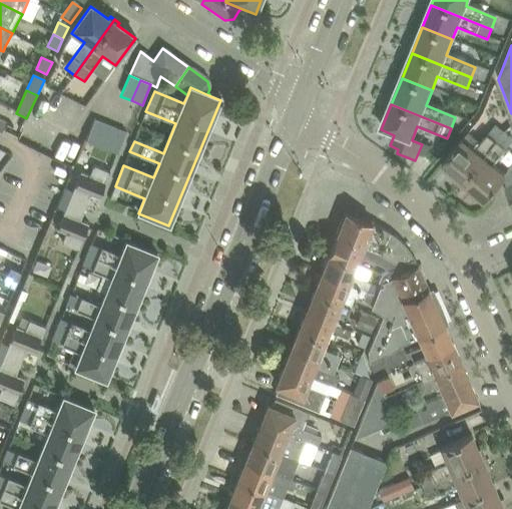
[(104,125),(93,121),(85,141),(95,146),(104,125)]
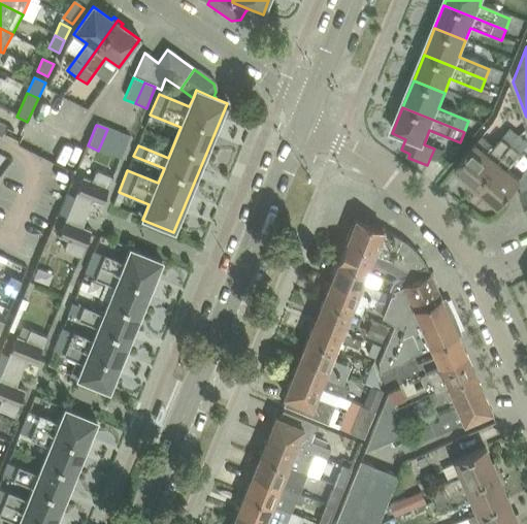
[(98,151),(101,152),(109,155),(118,133),(107,129),(98,151)]
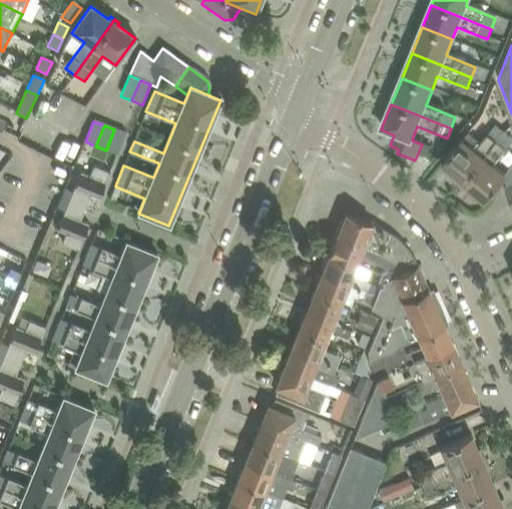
[(9,135),(18,139),(22,133),(13,128),(9,135)]
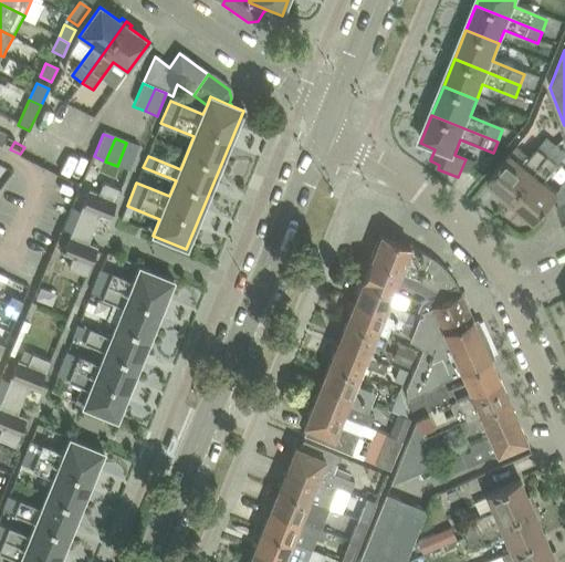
[(510,207),(556,149),(546,142),(532,159),(519,148),(511,157),(509,160),(489,185),(506,200),(505,203),(505,201),(504,203),(510,207)]
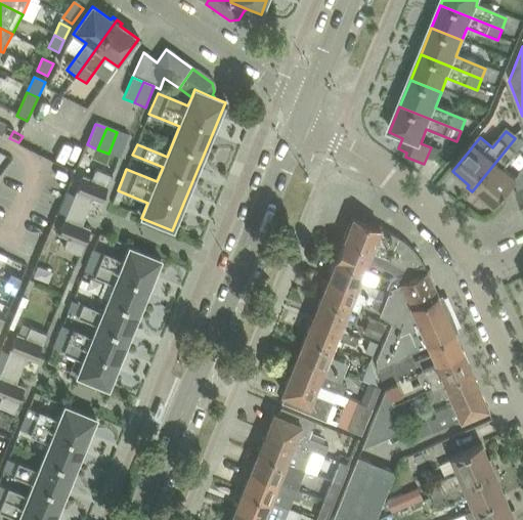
[(109,154),(120,158),(128,137),(117,132),(109,154)]
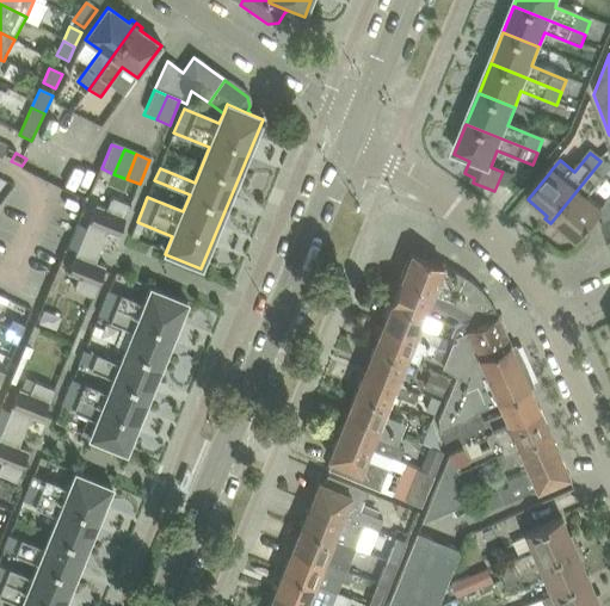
[(578,241),(597,216),(602,211),(587,198),(609,171),(609,168),(601,161),(550,223),(555,227),(555,226),(558,224),(578,241)]
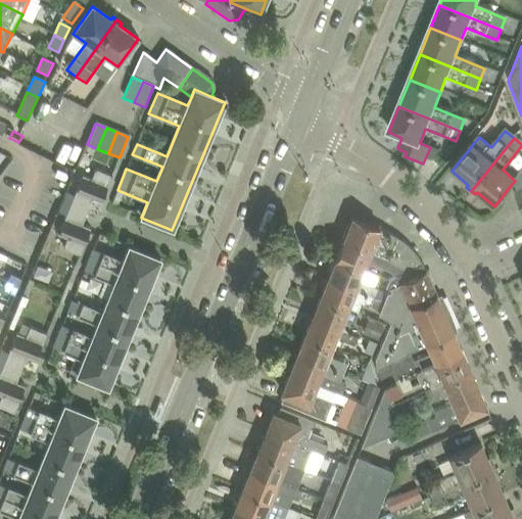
[(100,203),(111,177),(95,171),(91,180),(82,177),(74,196),(66,193),(62,203),(87,213),(92,200),(100,203)]
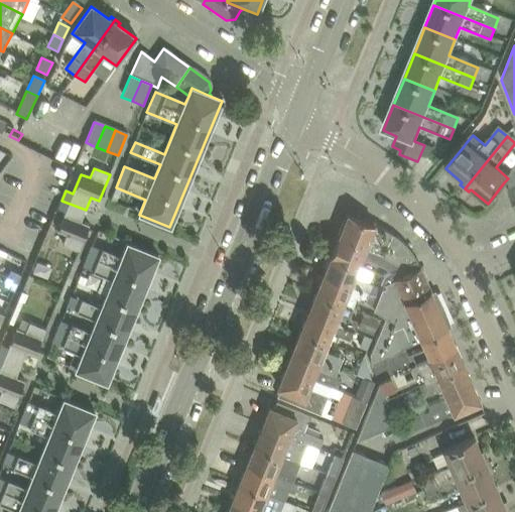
[(514,170),(508,178),(504,182),(510,186),(511,189),(510,190),(514,203),(514,170)]
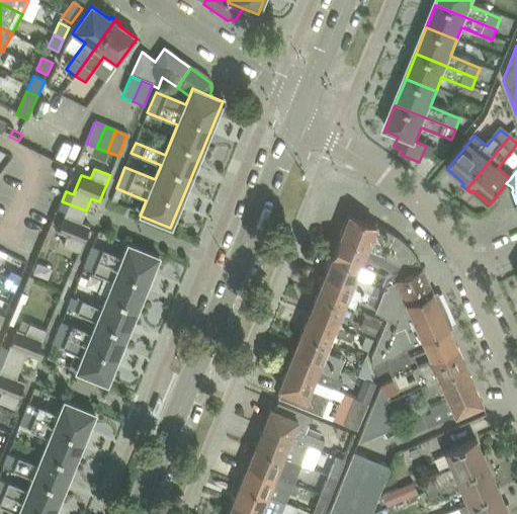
[(81,224),(86,210),(62,201),(58,210),(65,213),(57,234),(66,237),(62,247),(78,253),(89,228),(81,224)]
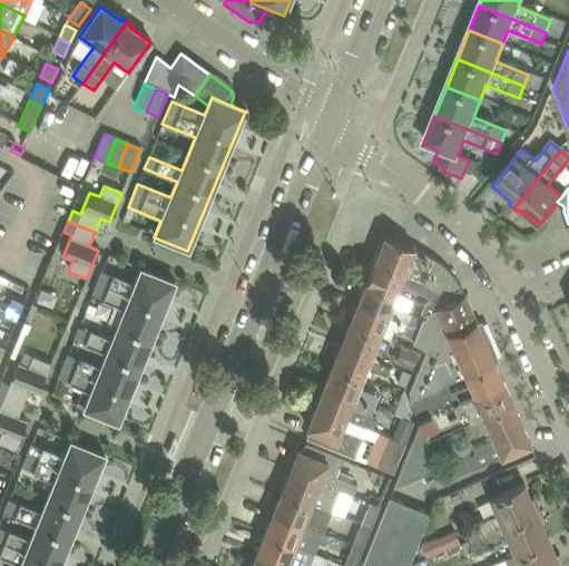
[(422,255),(413,251),(384,240),(374,264),(423,285),(443,296),(459,290),(453,281),(447,273),(440,266),(431,261),(422,255)]
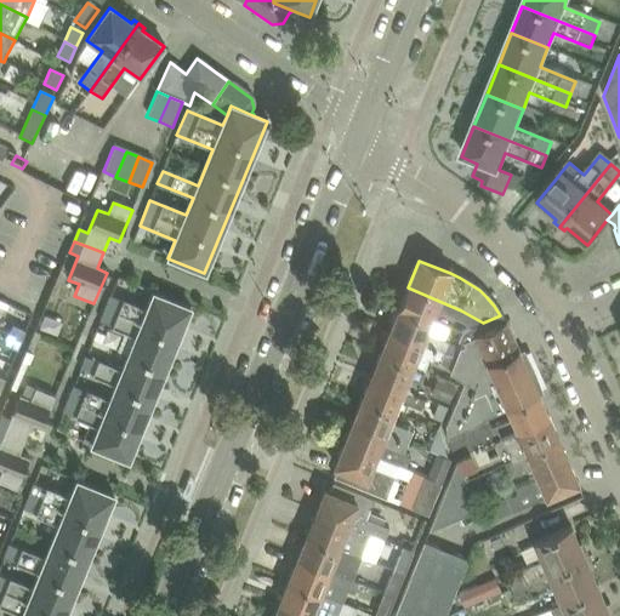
[(408,287),(398,311),(431,324),(436,312),(456,320),(471,329),(483,323),(461,311),(408,287)]
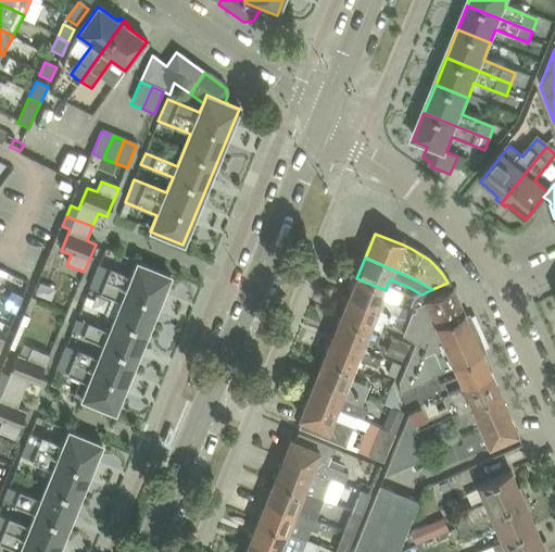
[(114,413),(169,277),(137,263),(130,279),(99,266),(89,289),(122,302),(109,335),(76,321),(72,333),(104,346),(98,361),(65,348),(57,371),(88,384),(82,400),(114,413)]
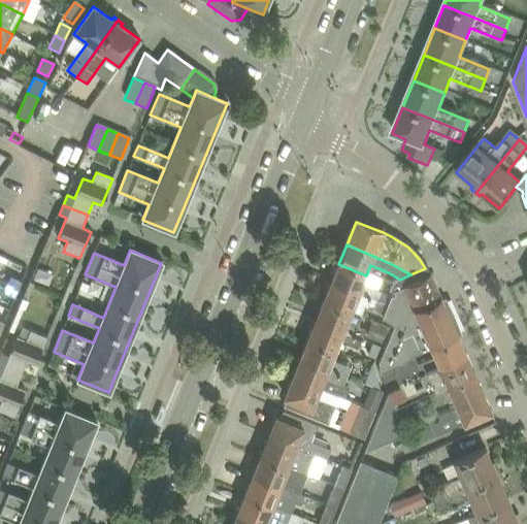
[(363,285),(366,275),(338,264),(331,284),(386,306),(390,296),(363,285)]
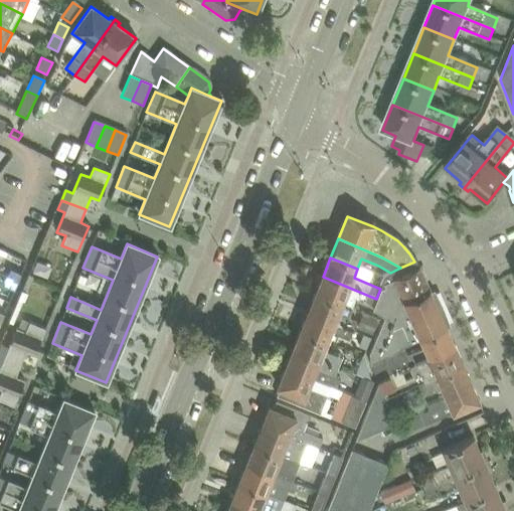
[(377,335),(369,356),(370,365),(371,366),(400,349),(403,347),(405,346),(405,347),(418,341),(419,340),(446,329),(437,309),(427,289),(419,270),(415,262),(400,268),(390,273),(383,275),(381,279),(379,285),(383,287),(383,288),(382,289),(381,289),(377,299),(373,307),(372,311),(381,317),(384,318),(377,335)]
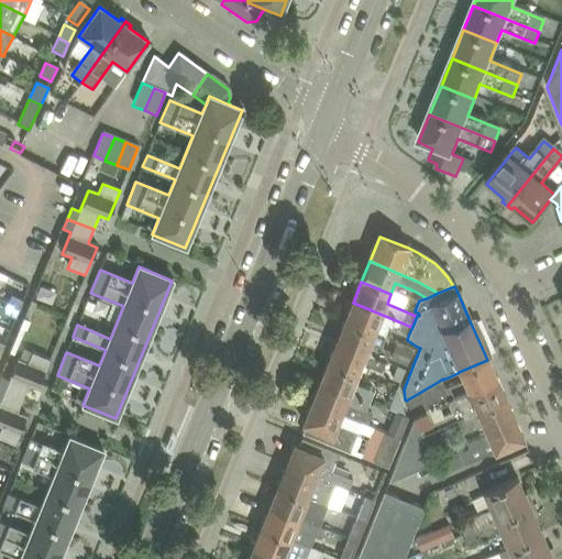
[(11,296),(7,305),(19,310),(23,302),(11,296)]
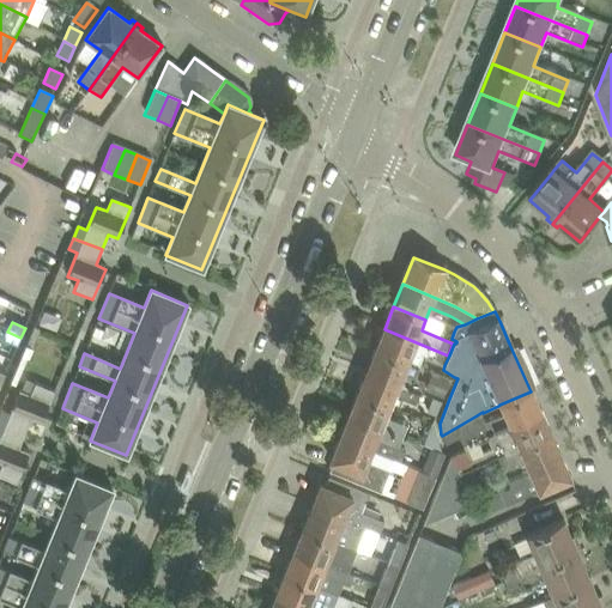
[(448,356),(385,329),(375,351),(418,369),(423,357),(444,365),(448,356)]
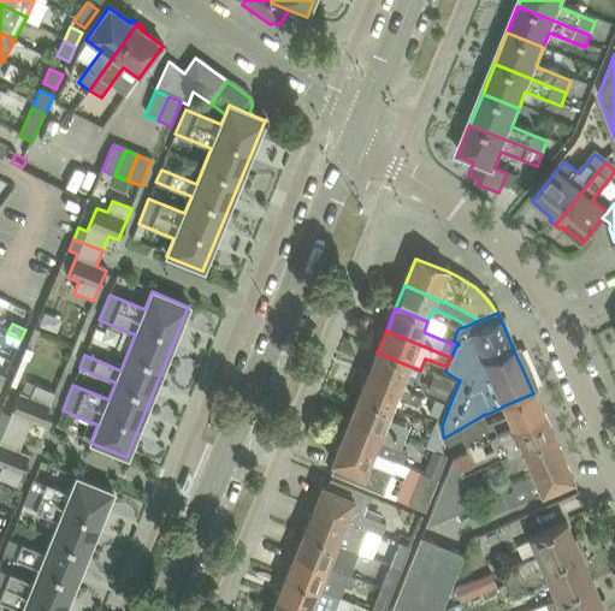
[(3,343),(17,349),(21,339),(7,333),(3,343)]
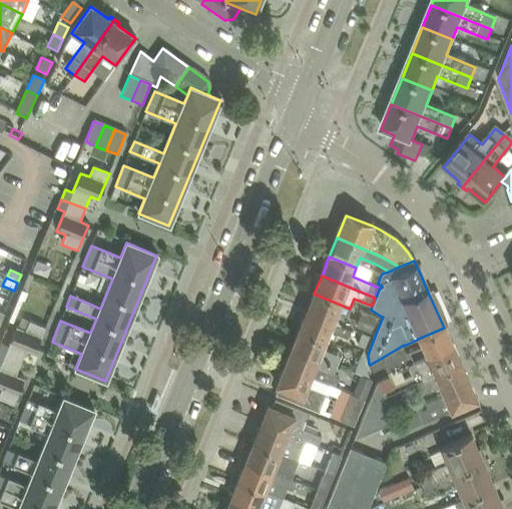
[(350,309),(314,294),(307,313),(352,331),(356,321),(346,317),(350,309)]
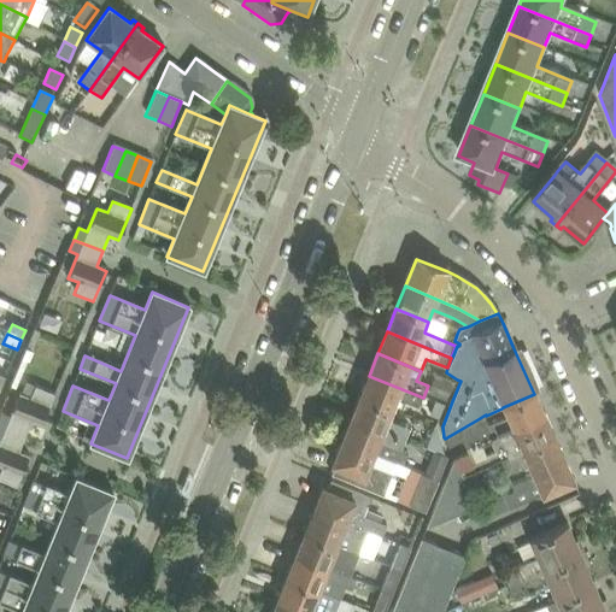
[(423,398),(369,376),(359,398),(392,411),(393,407),(402,411),(405,402),(420,409),(423,398)]
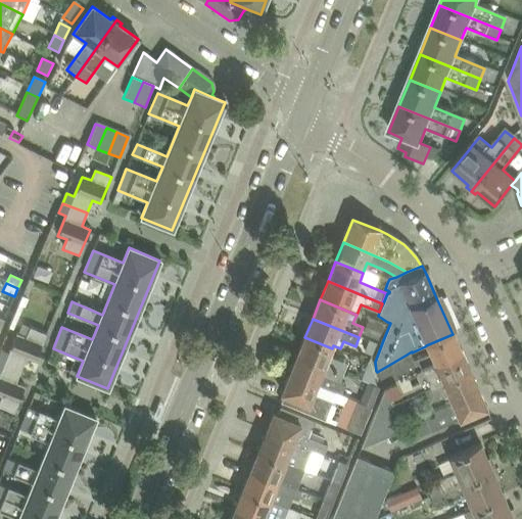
[(363,335),(378,341),(384,325),(369,319),(363,335)]
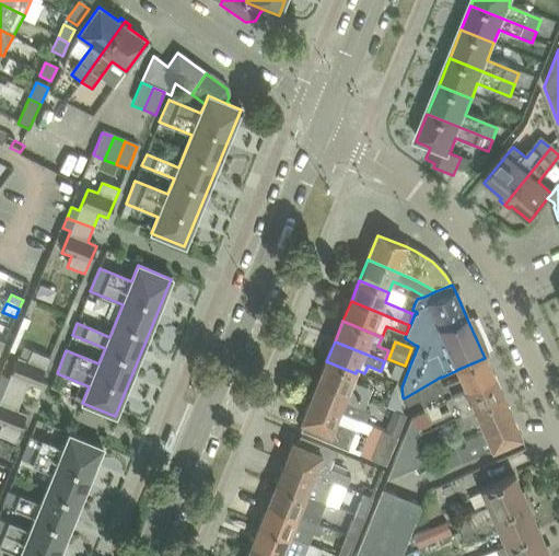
[(37,387),(49,359),(32,351),(27,362),(18,358),(9,379),(1,375),(0,379),(0,387),(22,397),(28,383),(37,387)]
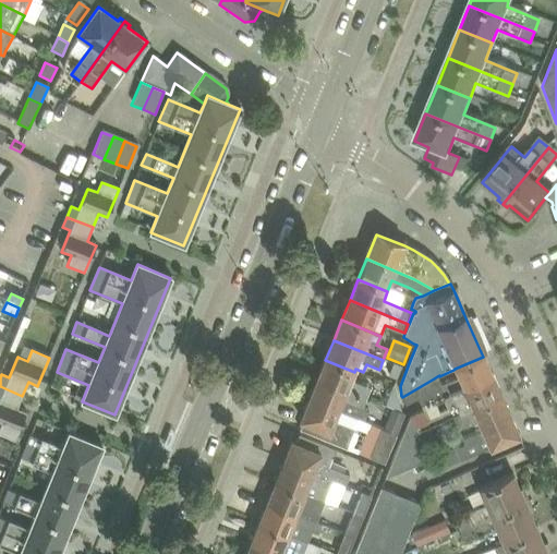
[(492,376),(483,357),(455,369),(453,370),(458,380),(440,386),(437,376),(434,378),(402,397),(409,412),(492,376)]
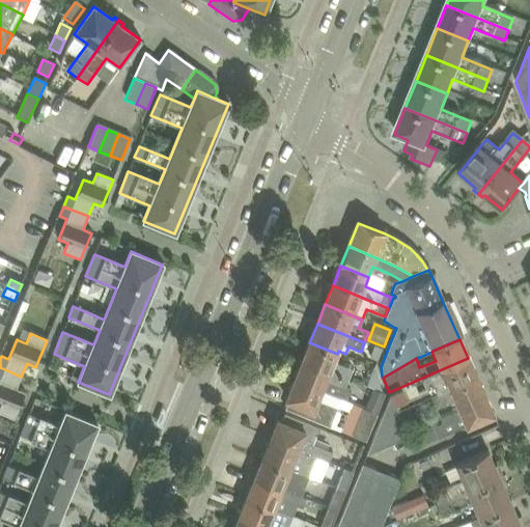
[(334,363),(337,354),(309,342),(302,362),(349,381),(353,370),(334,363)]
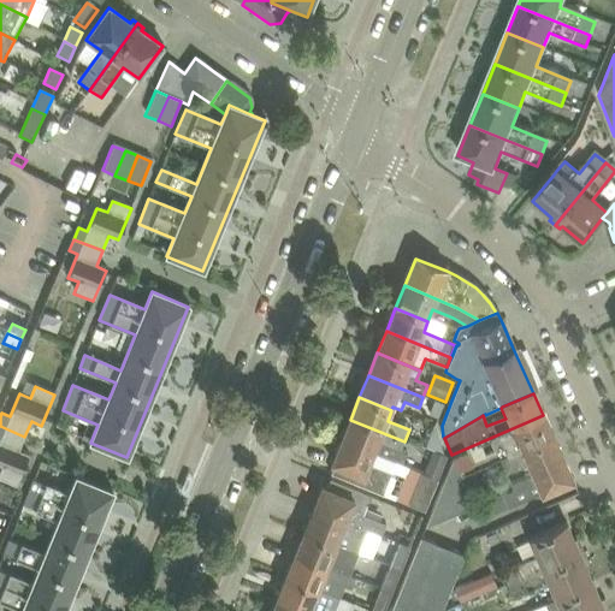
[(438,419),(443,404),(435,402),(430,416),(438,419)]
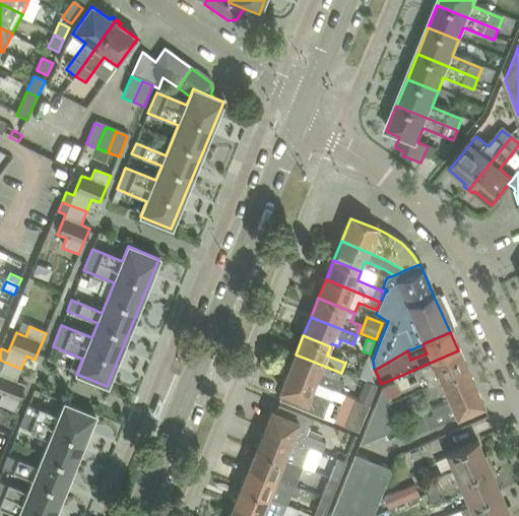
[(466,369),(458,350),(381,384),(389,403),(422,389),(466,369)]
